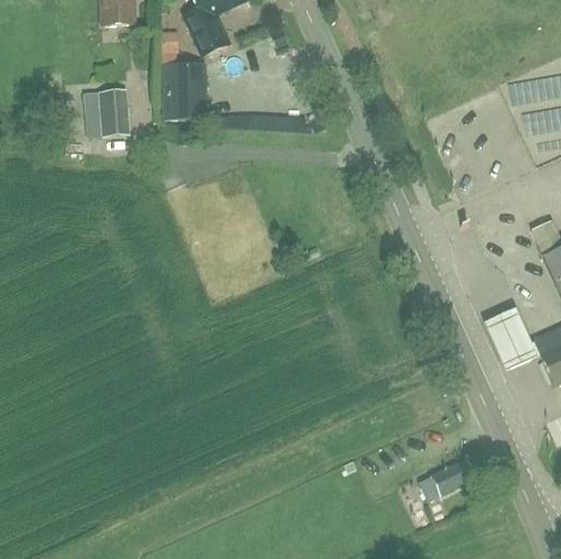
[(101,0),(103,24),(135,23),(133,0),(101,0)]
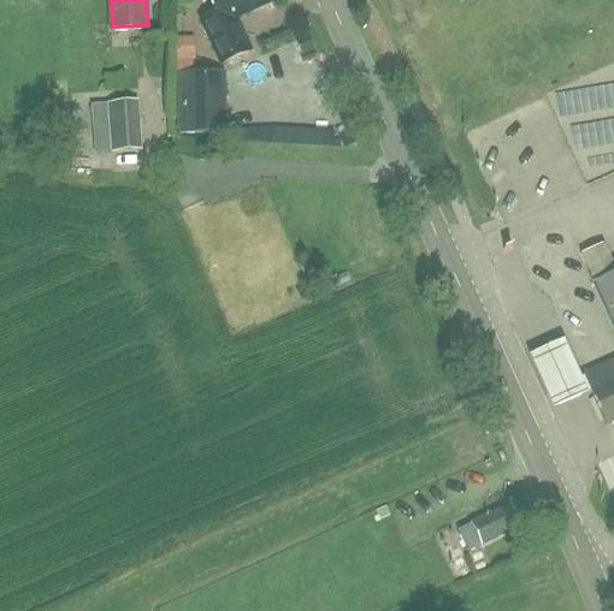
[(237,15),(267,0),(214,0),(218,7),(204,13),(222,58),(251,47),(237,15)]
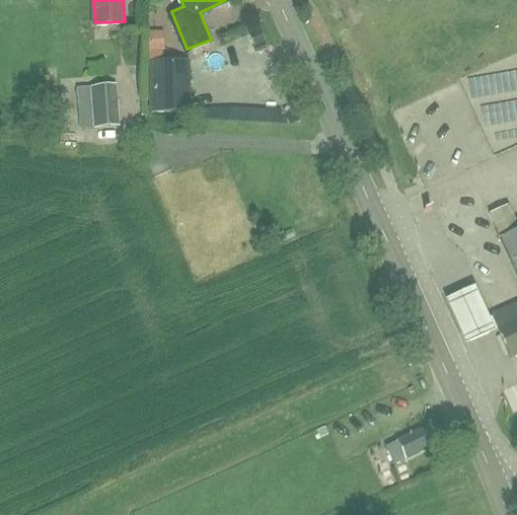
[(152,109),(191,108),(190,59),(152,60),(152,109)]
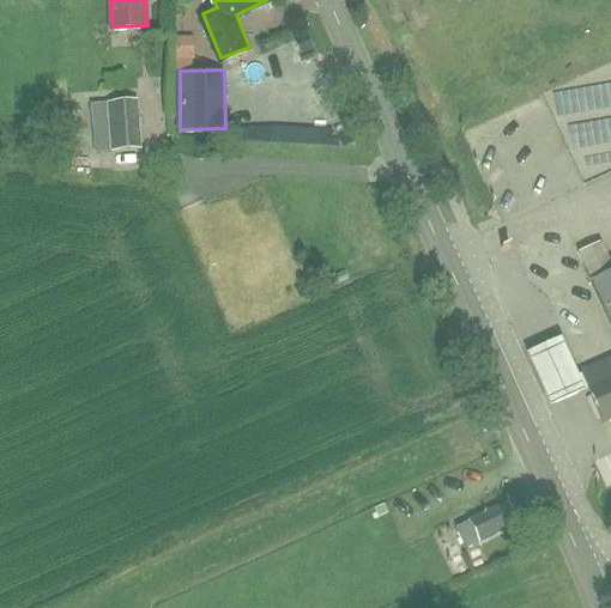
[(96,149),(113,147),(137,146),(133,98),(92,101),(96,149)]
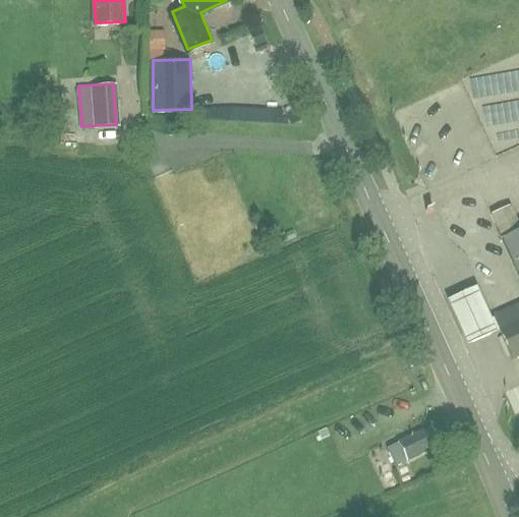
[(514,357),(518,354),(518,230),(504,237),(518,271),(518,300),(497,311),(494,312),(514,357)]
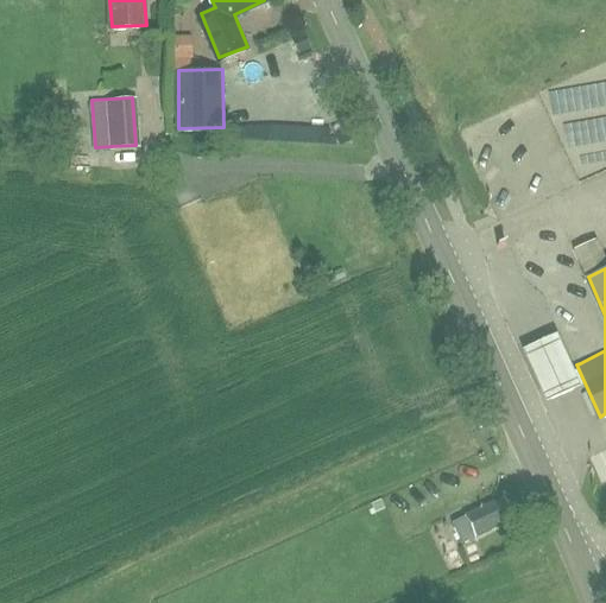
[(557,331),(526,346),(548,392),(579,379),(557,331)]
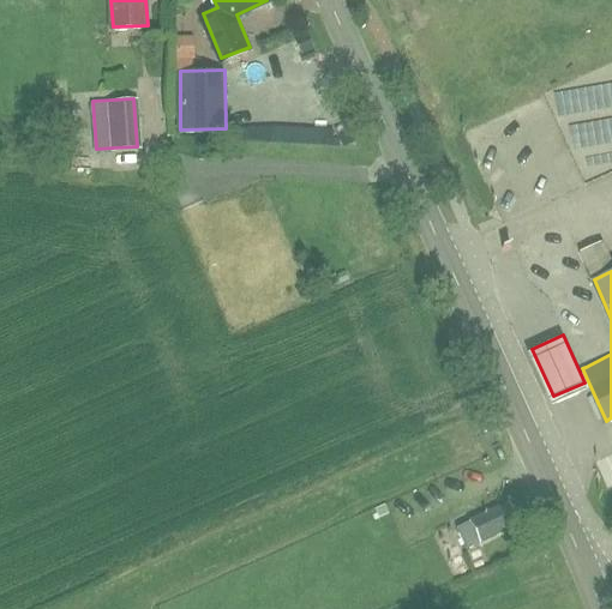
[(520,522),(509,501),(457,525),(468,547),(520,522)]
